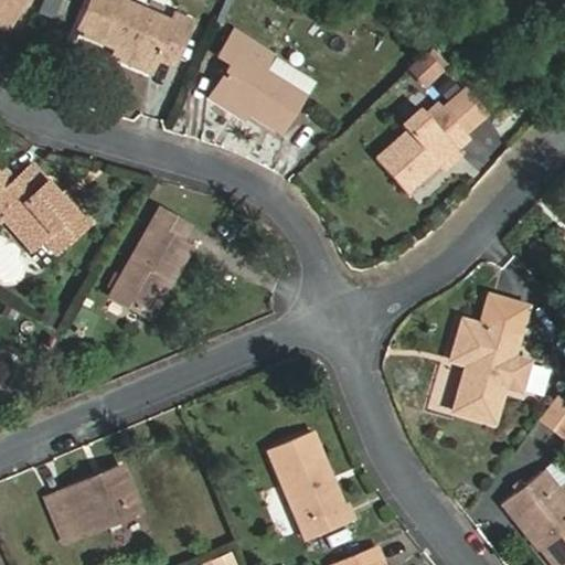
[(0,0),(0,24),(8,30),(24,0),(0,0)]
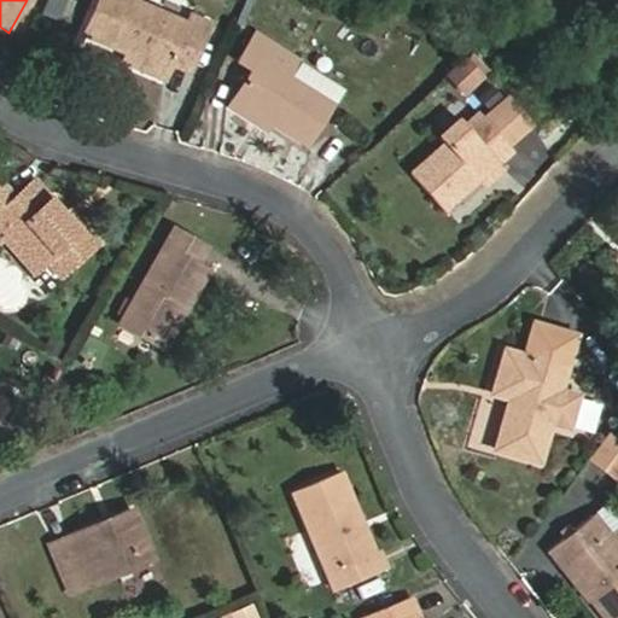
[(62,18),(66,0),(46,0),(42,12),(62,18)]
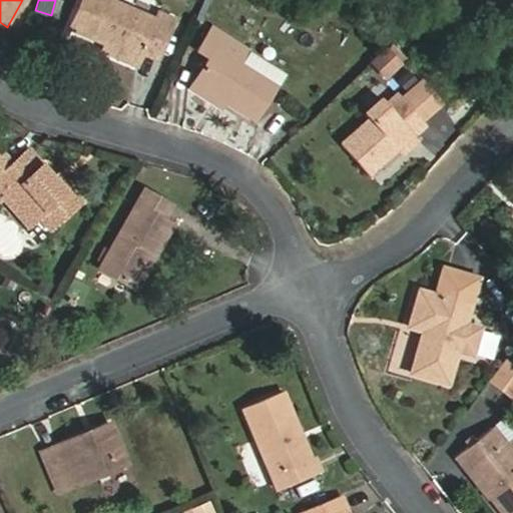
[(105,41),(139,56),(142,49),(156,55),(171,20),(159,15),(156,22),(105,0),(83,0),(72,26),(105,41)]
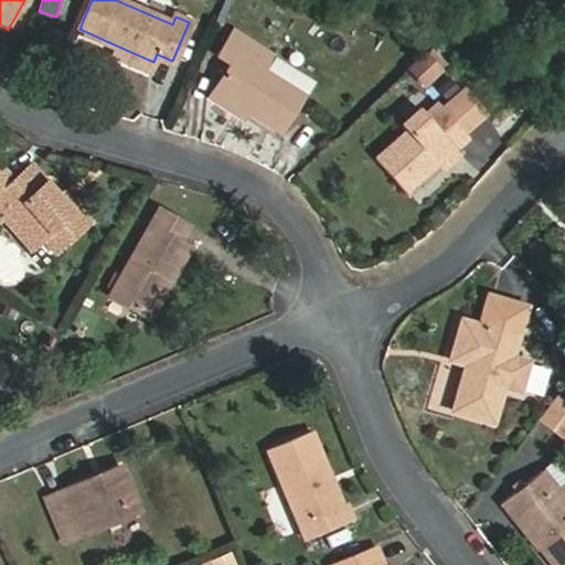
[(215,89),(247,110),(280,131),(304,96),(296,91),(305,76),(273,56),(234,31),(219,53),(233,63),(215,89)]
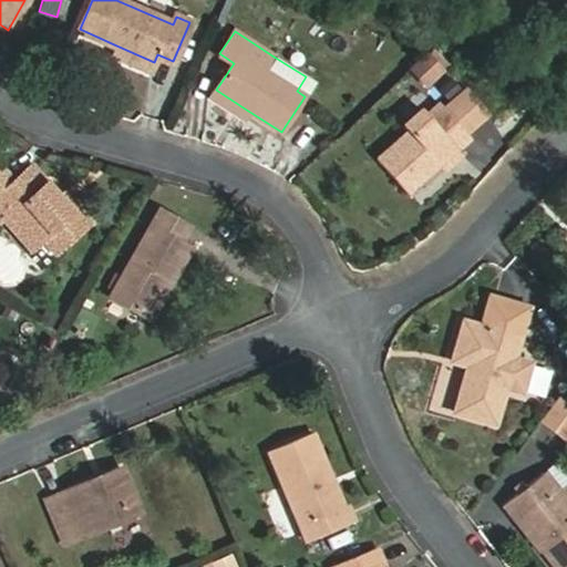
[(150,70),(154,62),(116,45),(113,54),(150,70)]
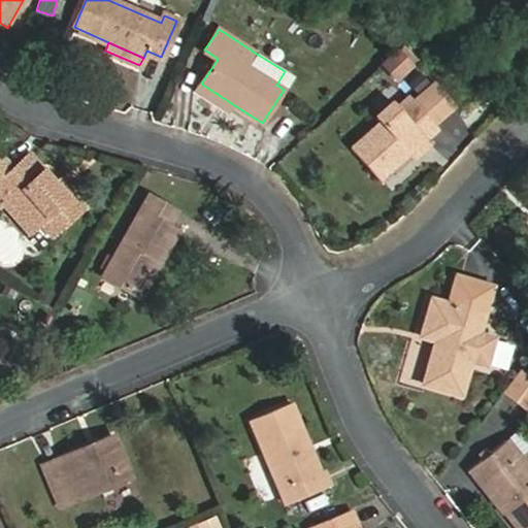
[(380,66),(397,84),(419,63),(401,45),(380,66)]
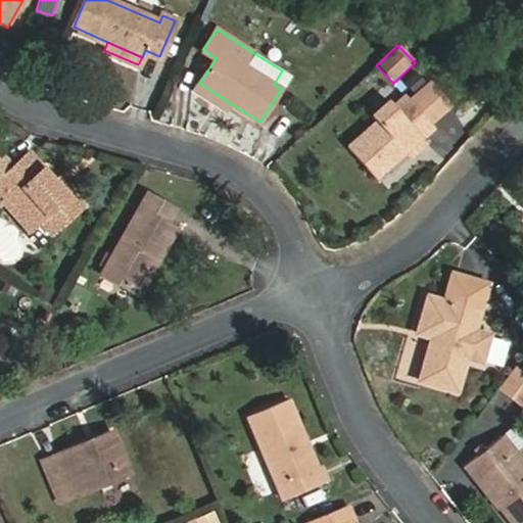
[(290,76),(282,70),(274,84),(281,89),(290,76)]
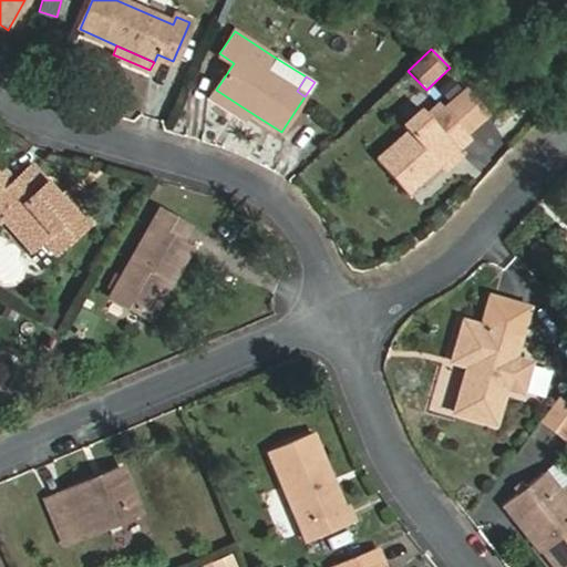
[(243,119),(248,111),(216,90),(209,99),(243,119)]
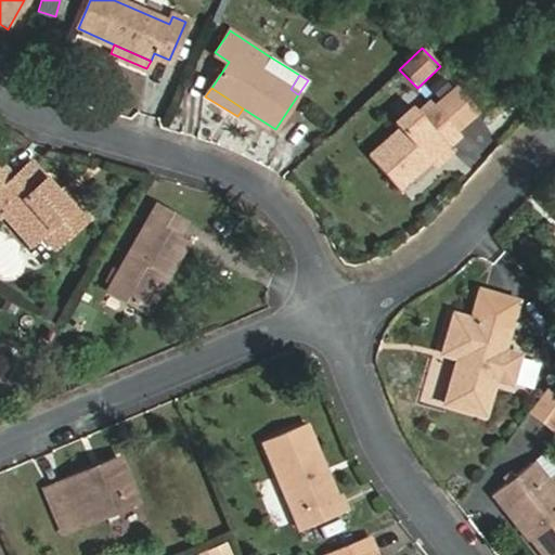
[(400,186),(411,177),(446,145),(457,136),(428,103),(415,114),(410,107),(394,120),(400,128),(370,154),(400,186)]
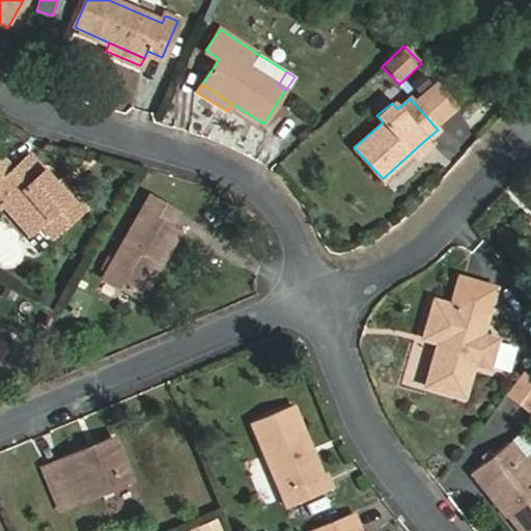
[(455,161),(470,140),(448,124),(434,145),(455,161)]
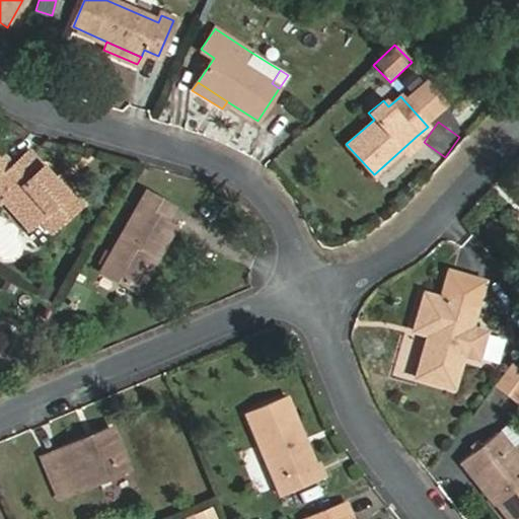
[(417,136),(384,165),(387,167),(404,153),(408,157),(423,142),(417,136)]
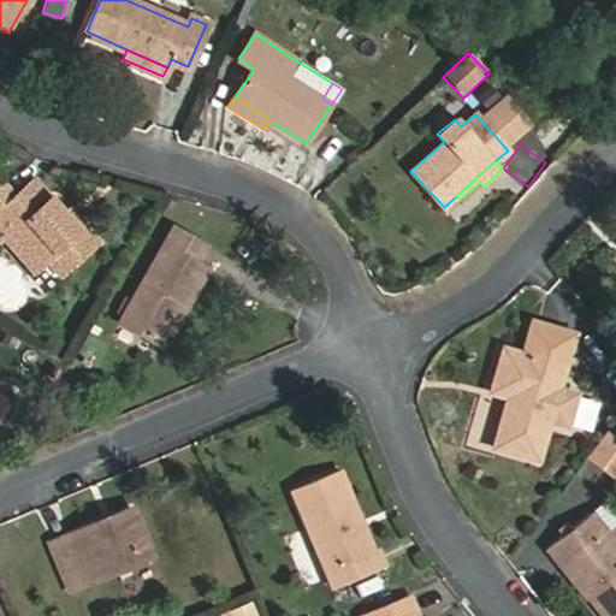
[(65,217),(34,179),(11,197),(0,183),(0,226),(35,268),(45,260),(59,274),(96,242),(70,212),(65,217)]
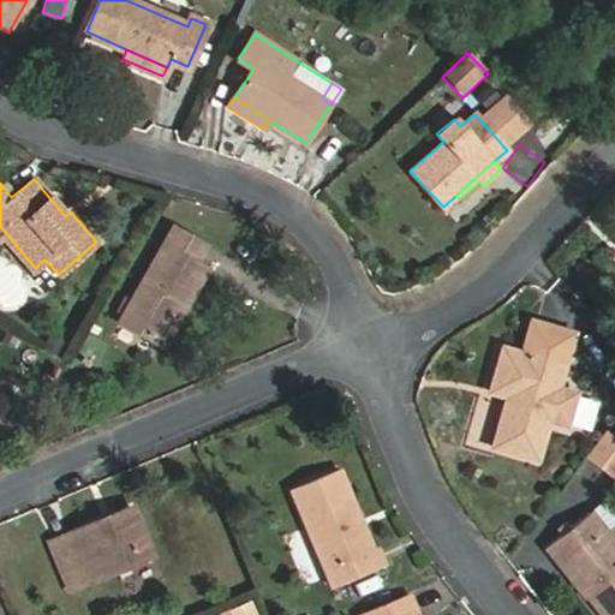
[(178,302),(185,306),(207,269),(195,263),(204,246),(173,227),(118,320),(154,342),(178,302)]
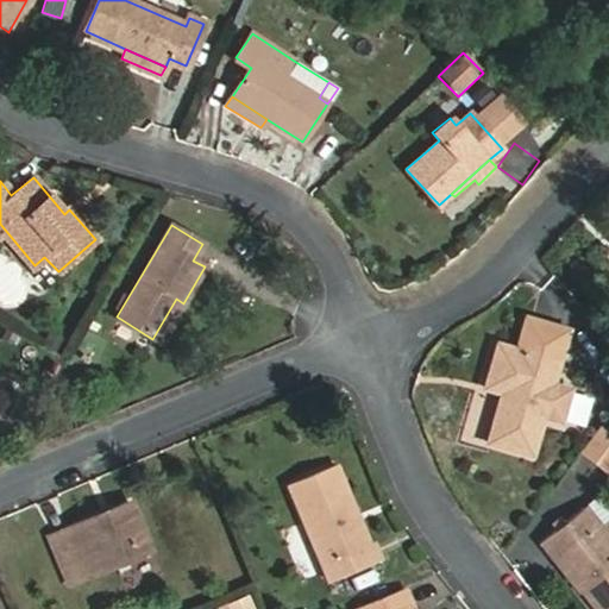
[(159,344),(183,303),(176,299),(152,339),(159,344)]
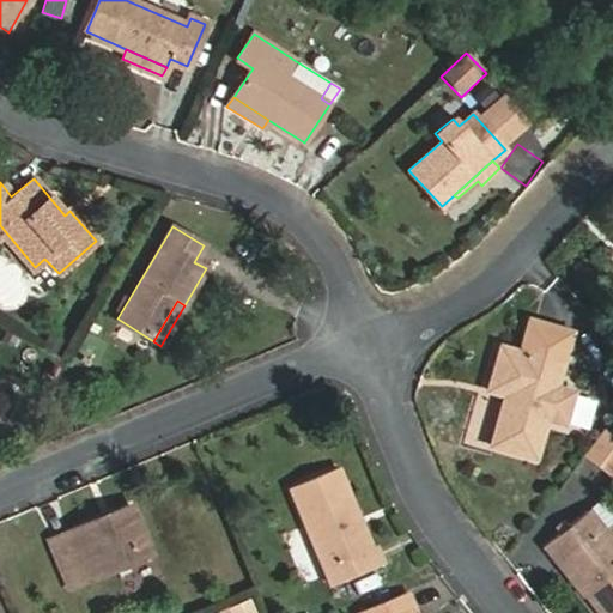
[(501,345),(487,388),(505,394),(490,445),(533,459),(562,363),(571,333),(530,321),(522,352),(501,345)]
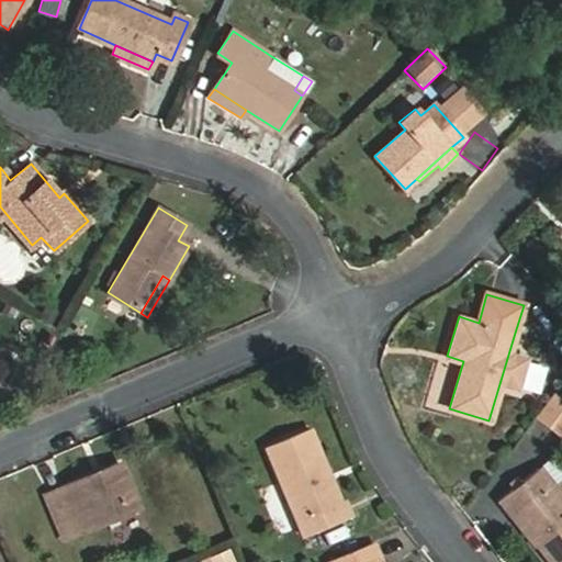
[(534,356),(526,385),(541,390),(549,360),(534,356)]
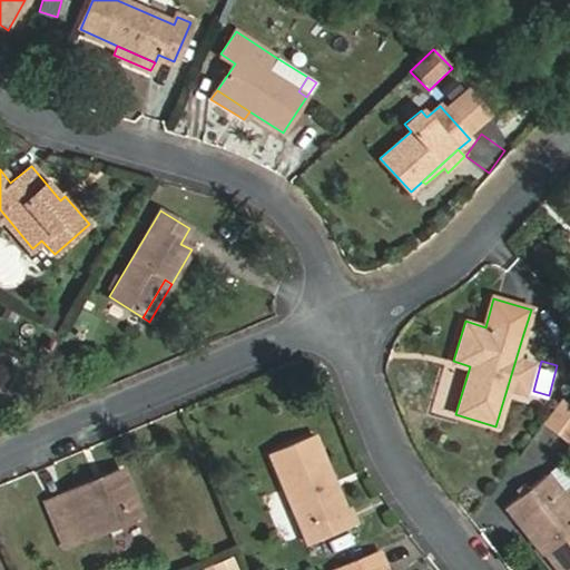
[(569,401),(563,395),(544,420),(567,441),(569,436),(569,401)]
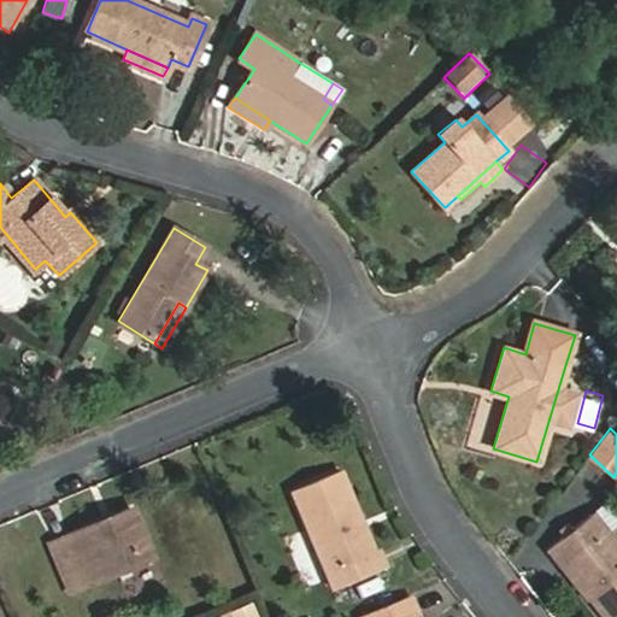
[(291,492),(329,588),(387,565),(381,548),(374,551),(341,470),(291,492)]
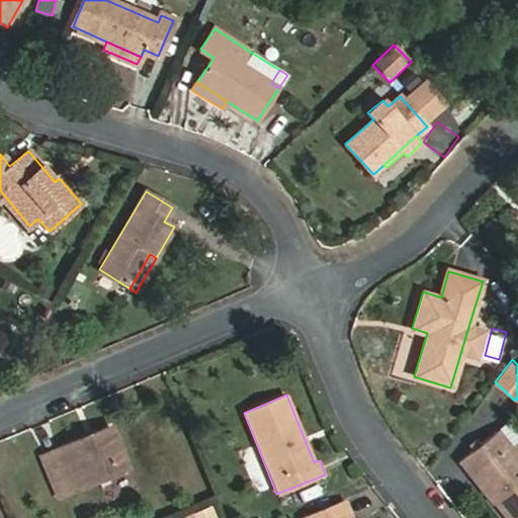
[(127,466),(110,426),(40,455),(58,497),(127,466)]
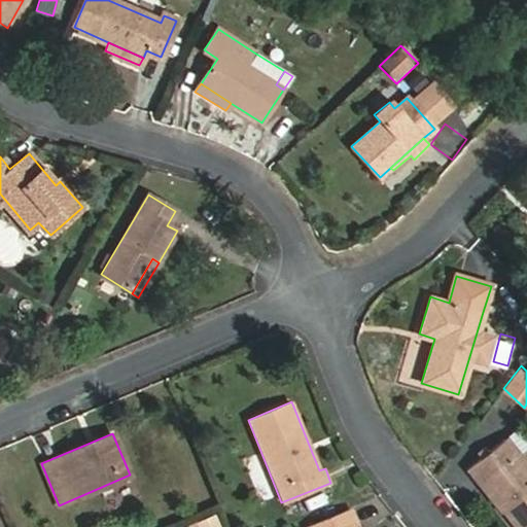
[(525,526),(526,526),(526,465),(505,438),(468,468),(515,526),(525,526)]
